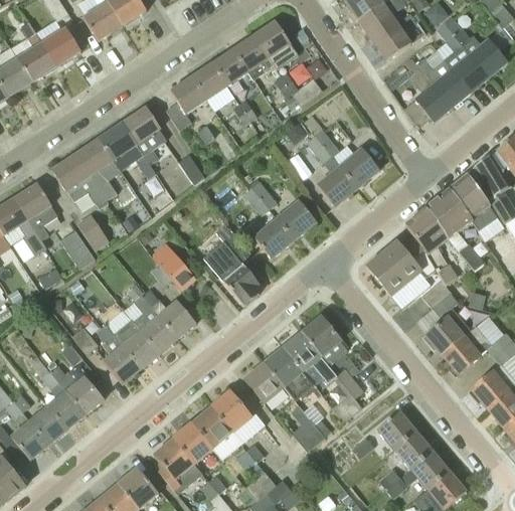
[(41,0),(55,22),(67,15),(58,0),(41,0)]
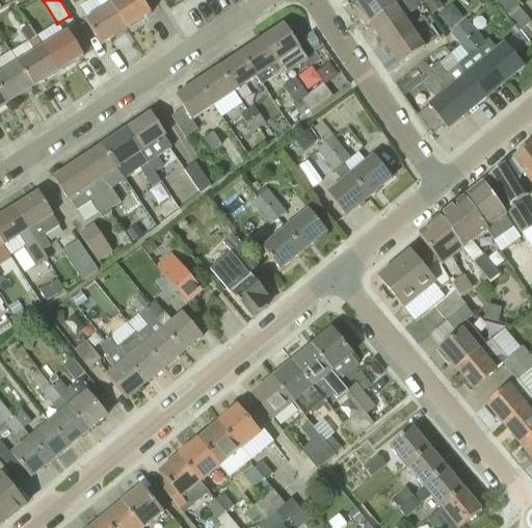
[(113,0),(110,2),(126,27),(151,10),(143,0),(113,0)]
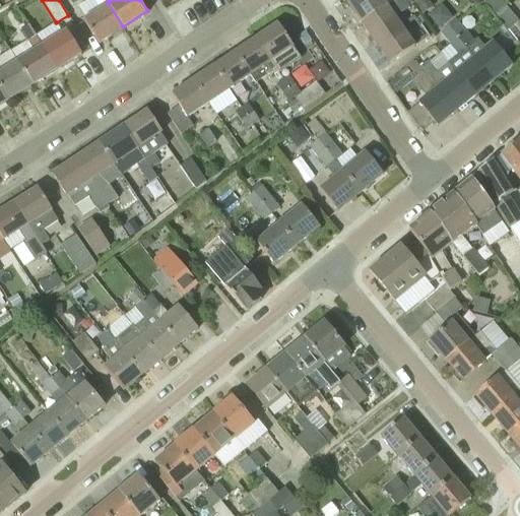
[(347,0),(361,20),(388,0),(347,0)]
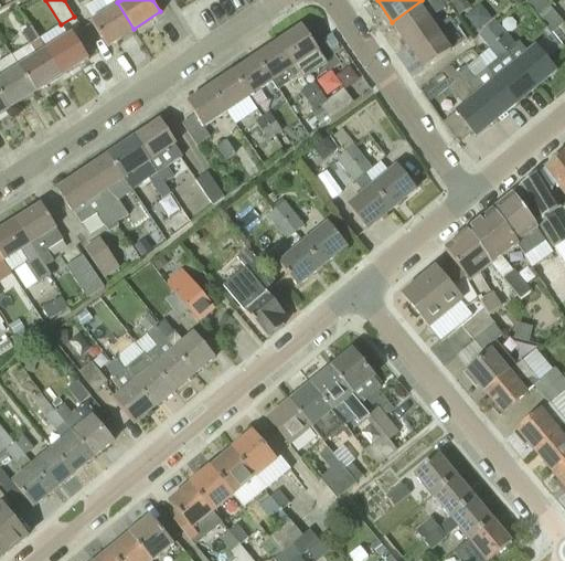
[(407,44),(435,25),(428,16),(448,2),(447,0),(422,0),(392,22),(407,44)]
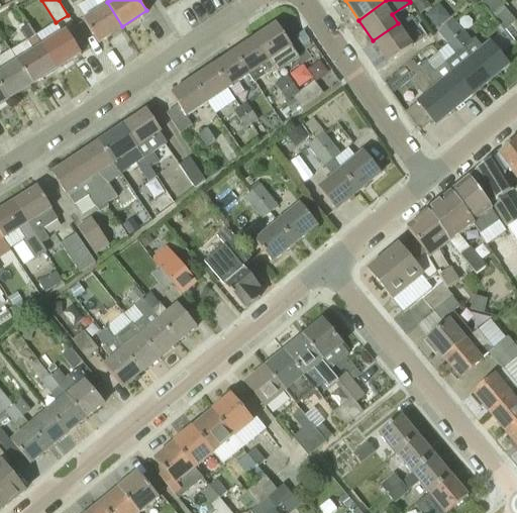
[(412,0),(420,11),(430,3),(428,0),(412,0)]
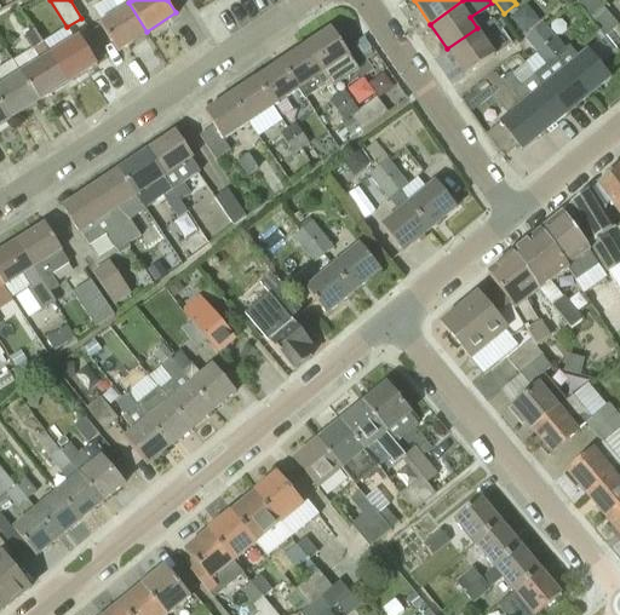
[(578,0),(603,33),(616,23),(598,0),(578,0)]
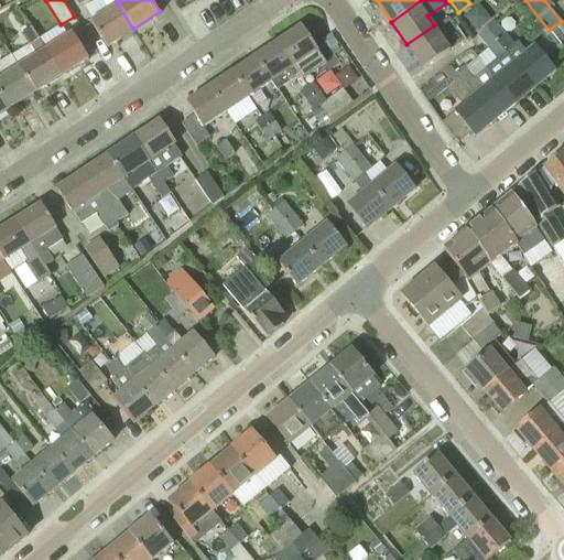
[(133,29),(117,2),(90,19),(107,45),(133,29)]
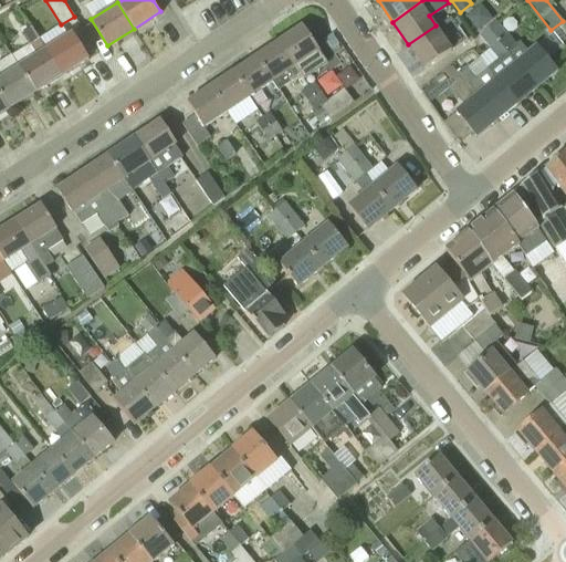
[(486,64),(516,102),(537,85),(498,38),(506,30),(496,18),(479,32),(498,55),(486,64)]
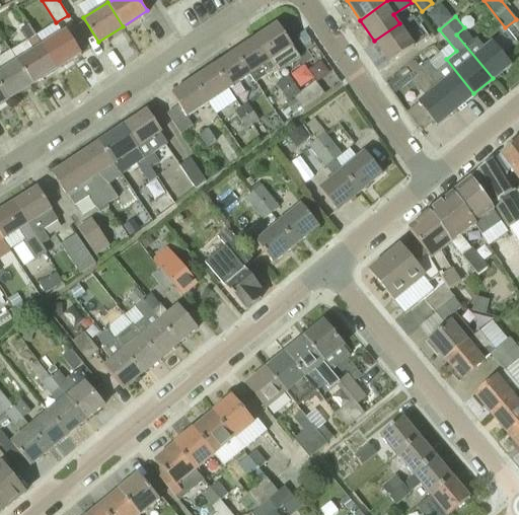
[(254,37),(270,59),(292,44),(277,21),(254,37)]
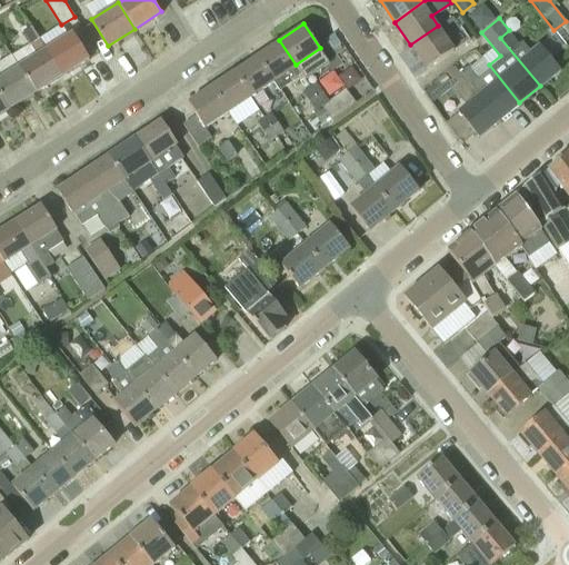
[(461,42),(471,35),(461,23),(451,31),(461,42)]
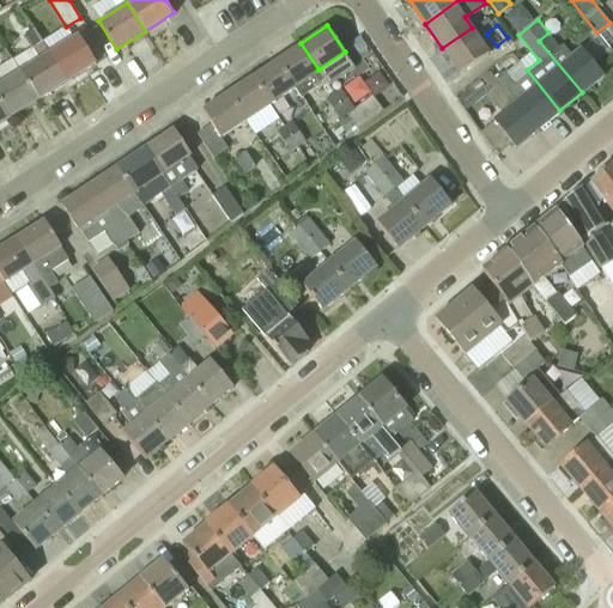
[(23,32),(31,47),(41,40),(34,26),(23,32)]
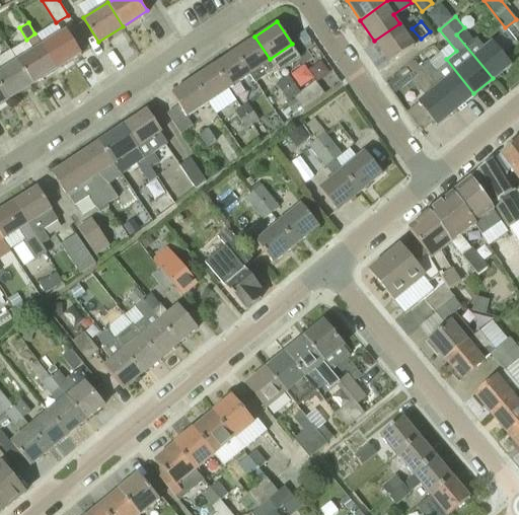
[(399,23),(374,41),(388,61),(414,44),(399,23)]
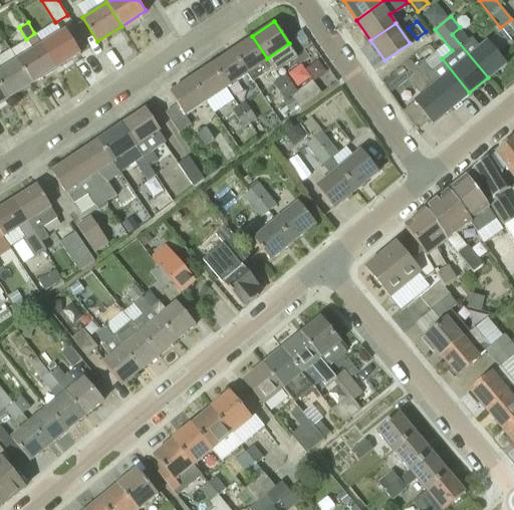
[(41,41),(56,66),(80,52),(64,27),(41,41)]
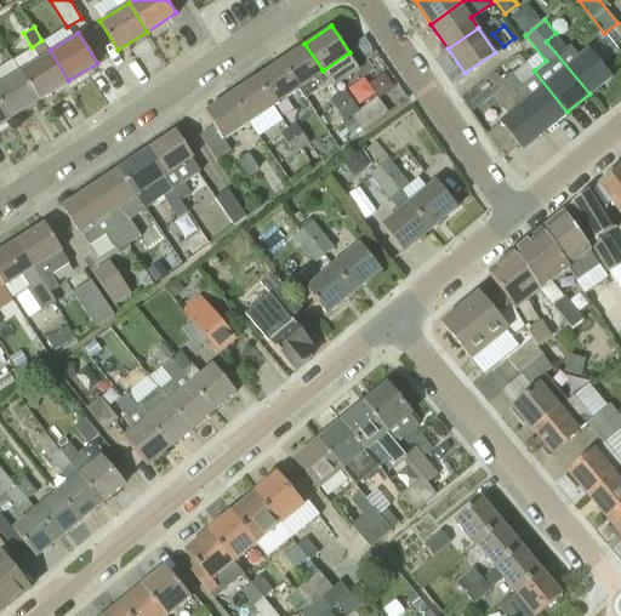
[(546,41),(590,93),(611,75),(587,46),(579,53),(569,41),(565,44),(556,33),(546,41)]
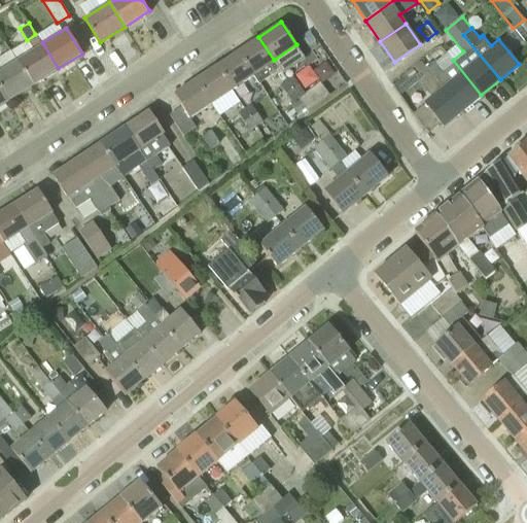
[(302,34),(311,46),(318,41),(309,29),(302,34)]
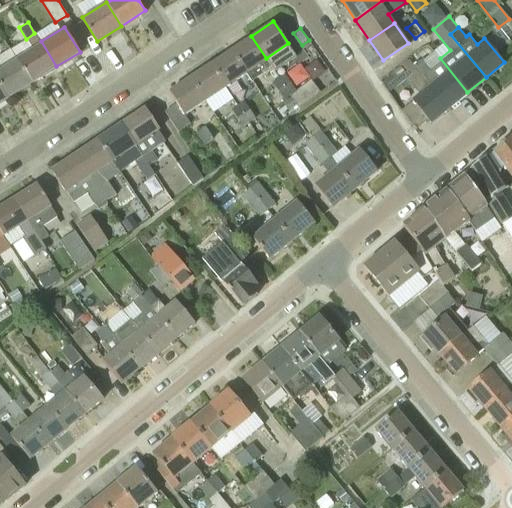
[(232,49),(252,79),(271,66),(266,58),(251,36),(232,49)]
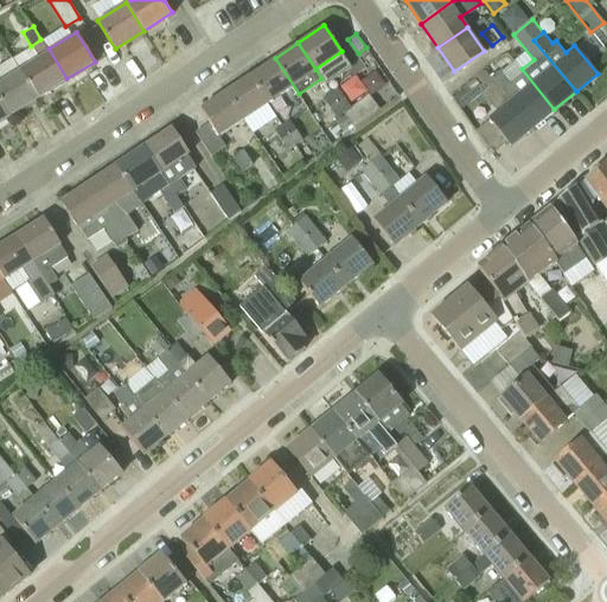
[(19,68),(38,97),(66,78),(49,49),(19,68)]
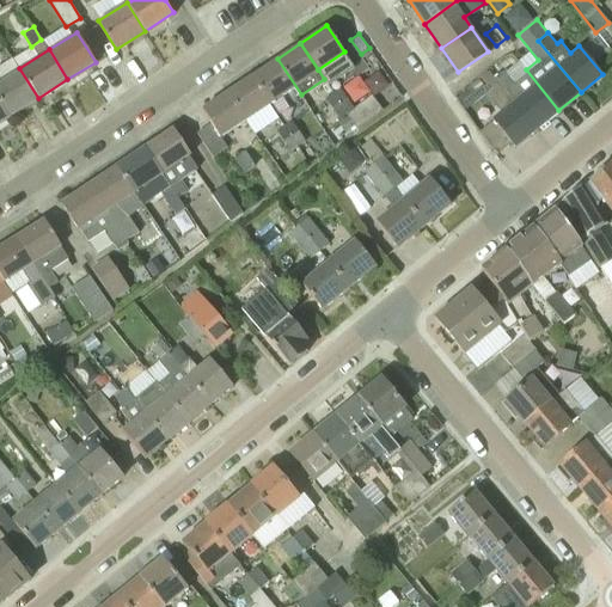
[(11,56),(0,62),(0,78),(1,79),(0,79),(0,99),(10,116),(38,98),(19,68),(11,56)]
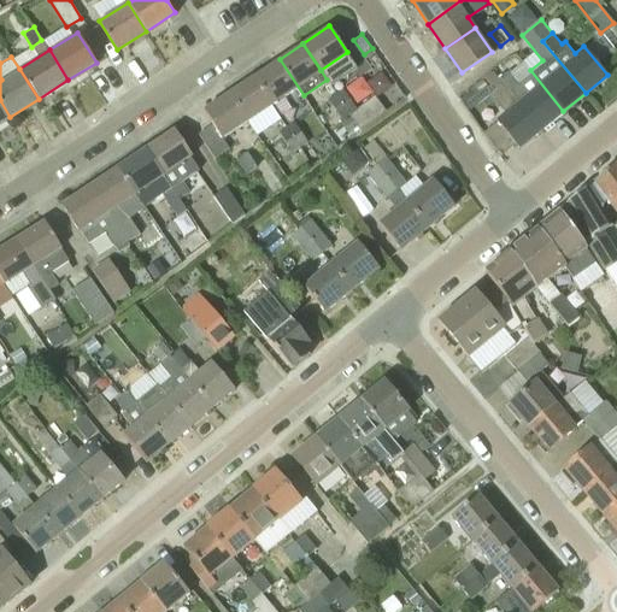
[(303,96),(304,95),(280,59),(253,76),(271,104),(297,87),(303,96)]
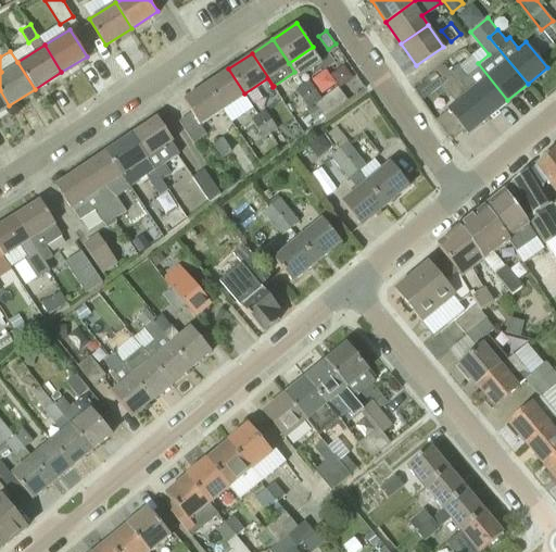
[(449,69),(443,62),(437,69),(442,75),(449,69)]
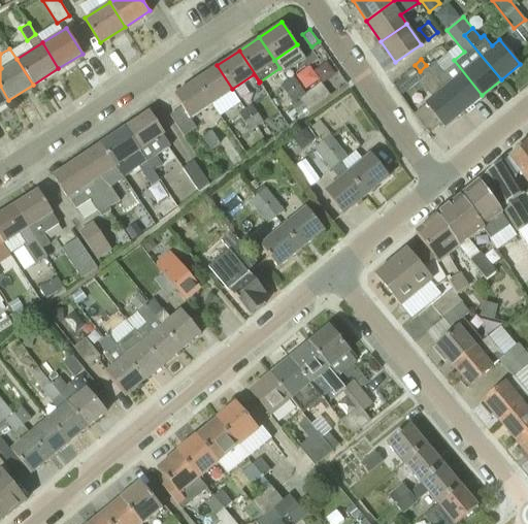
[(427,66),(463,110),(482,95),(454,60),(443,68),(435,59),(427,66)]
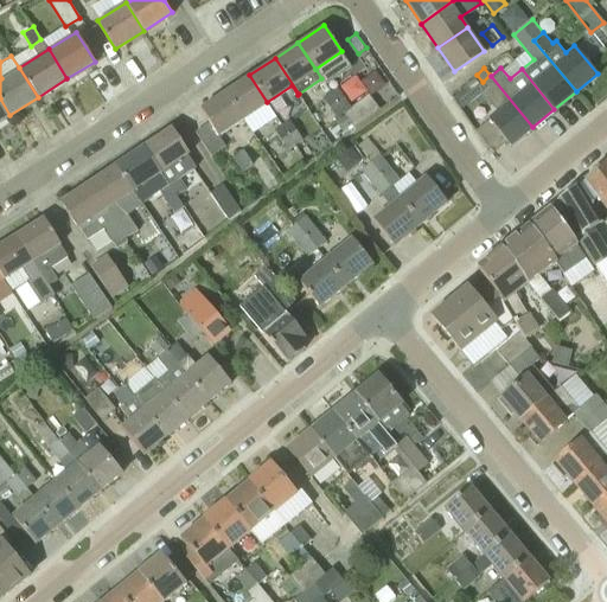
[(243,117),(267,102),(249,75),(225,90),(243,117)]
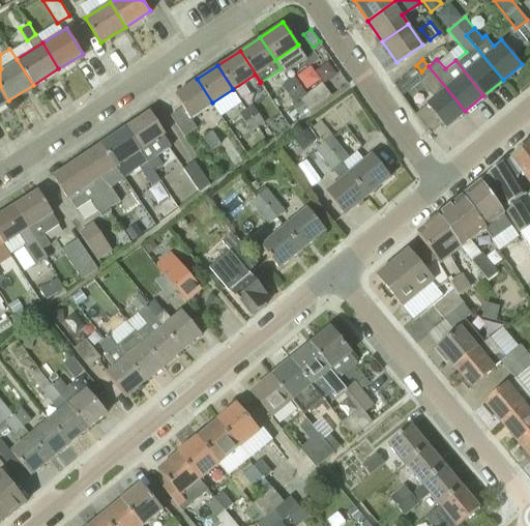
[(465,111),(429,66),(421,71),(438,93),(427,103),(446,126),(465,111)]
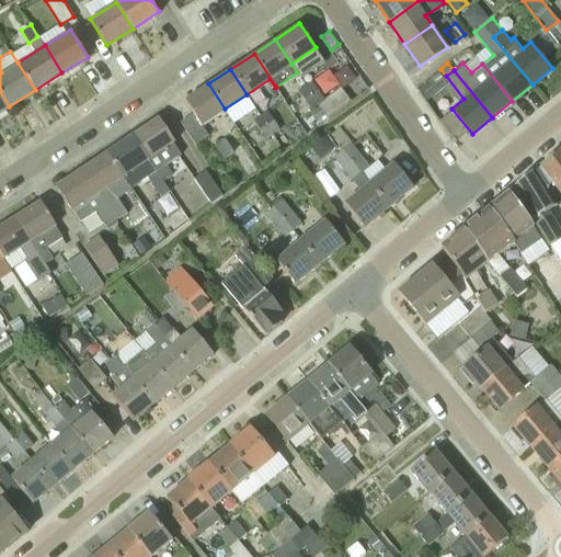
[(298,87),(305,98),(319,89),(311,78),(298,87)]
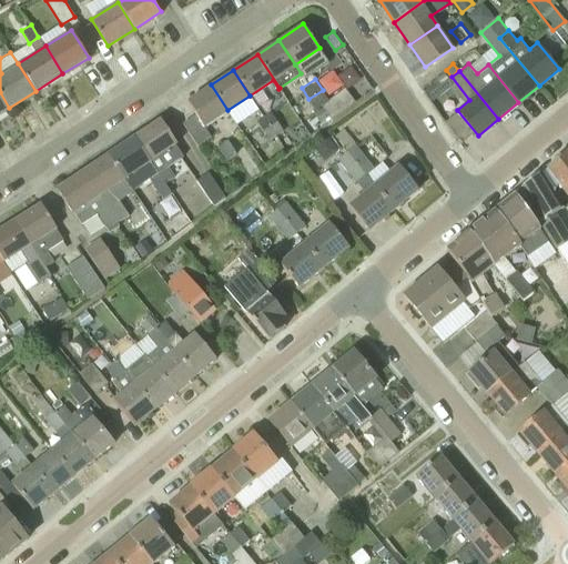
[(433,80),(424,88),(433,99),(442,91),(433,80)]
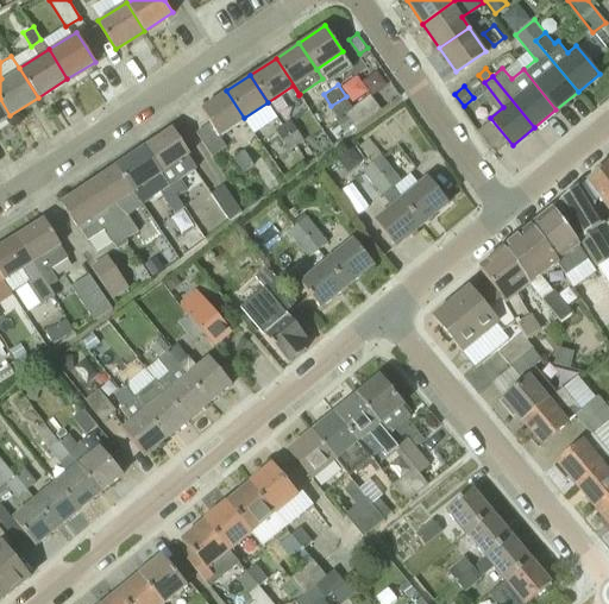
[(219,134),(244,118),(226,90),(201,107),(209,120),(195,130),(211,153),(225,144),(219,134)]
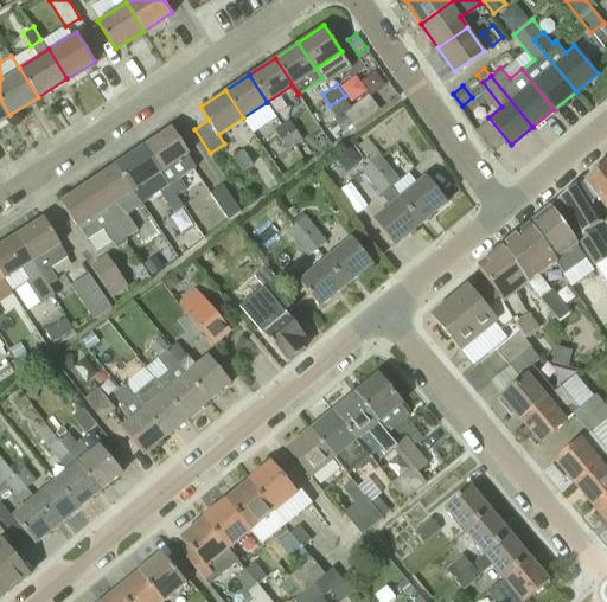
[(350,104),(343,110),(344,113),(351,122),(353,125),(379,107),(369,91),(350,104)]
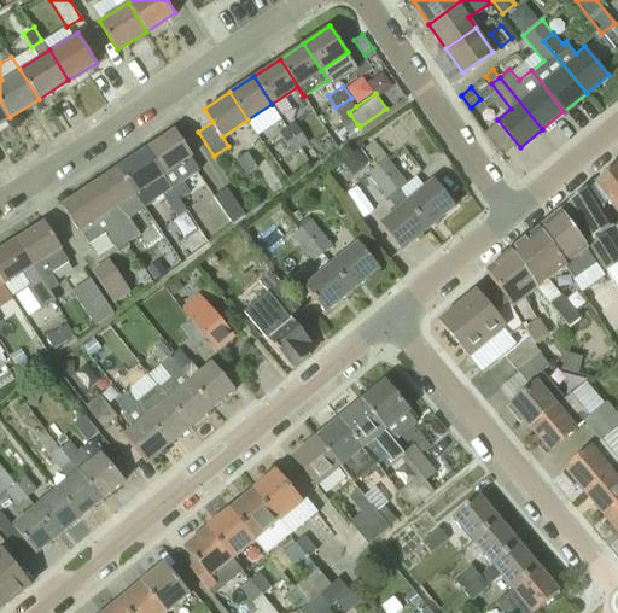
[(343,117),(349,112),(356,106),(351,98),(336,107),(343,117)]
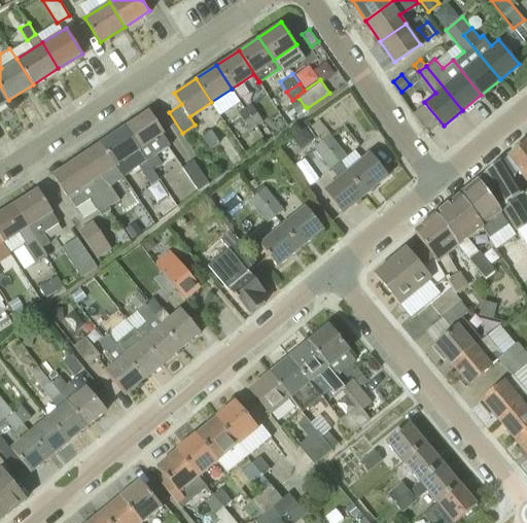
[(297,111),(305,106),(299,98),(291,103),(297,111)]
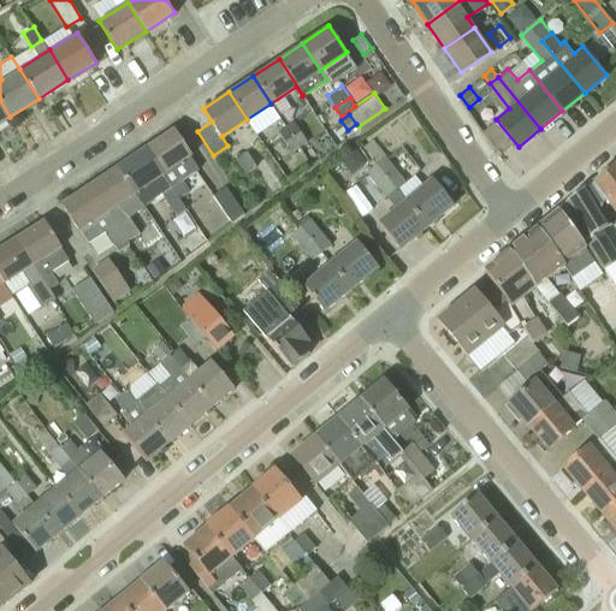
[(285,140),(301,130),(292,118),(278,129),(285,140)]
